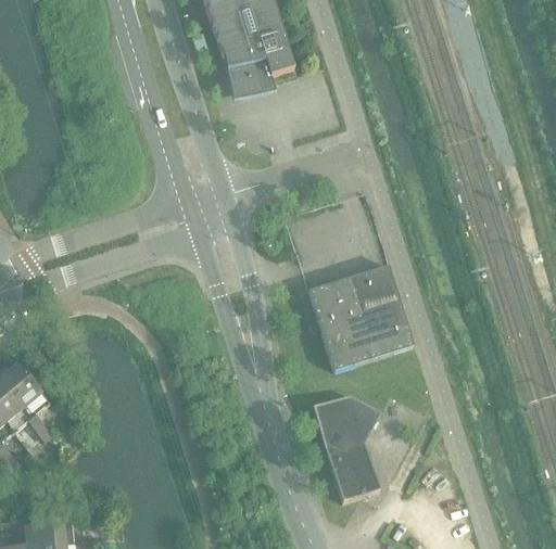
[(203,0),(223,58),(225,71),(227,77),(232,100),(275,91),(270,76),(293,68),(270,0),(203,0)]
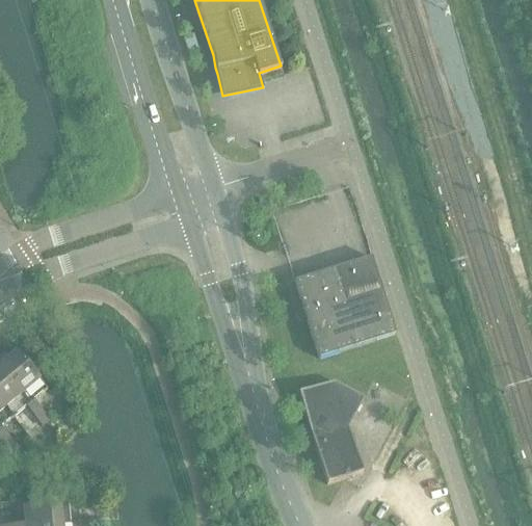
[(371,254),(294,278),(318,353),(395,330),(371,254)]
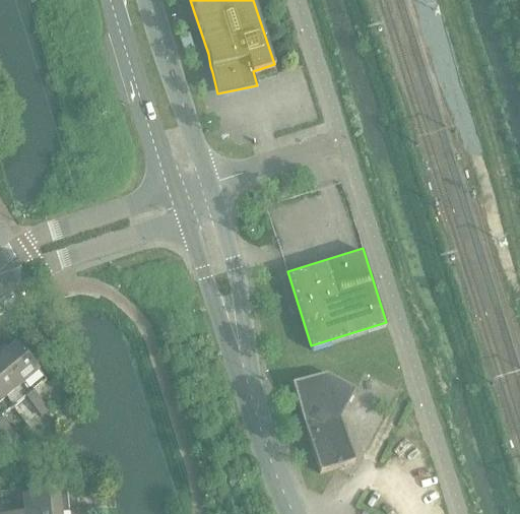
[(0,387),(13,403),(25,393),(41,412),(48,406),(33,387),(46,376),(15,340),(7,346),(4,342),(0,345),(0,387)]
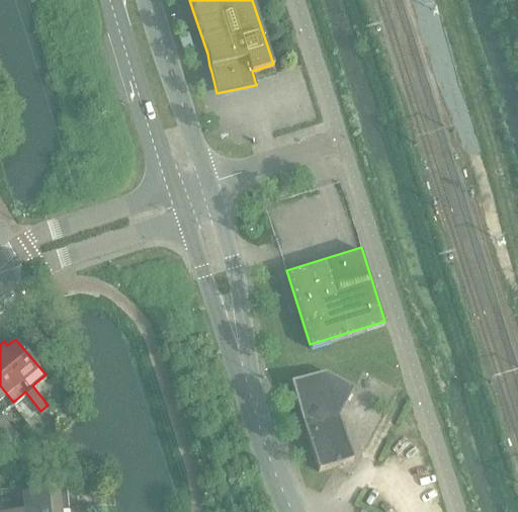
[(325,367),(290,378),(319,467),(353,456),(341,420),(339,412),(353,384),(354,382),(325,367)]
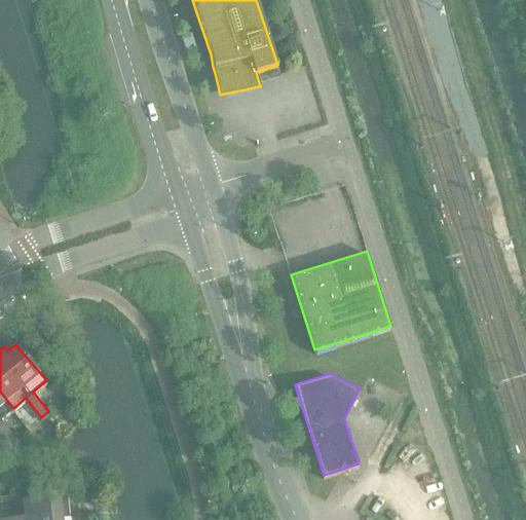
[(0,433),(9,444),(16,438),(1,418),(13,408),(0,392),(0,433)]
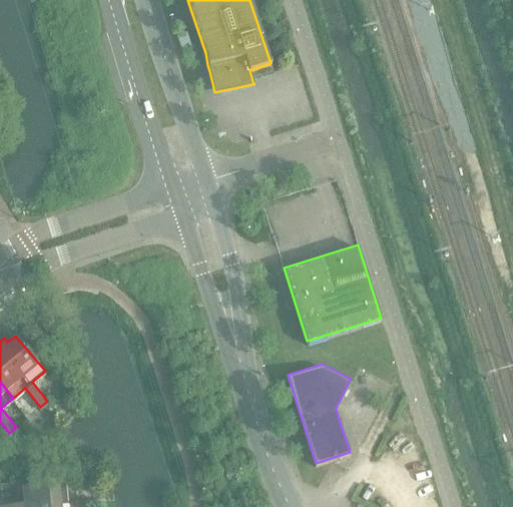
[(65,479),(22,483),(24,500),(24,504),(67,500),(65,479)]
